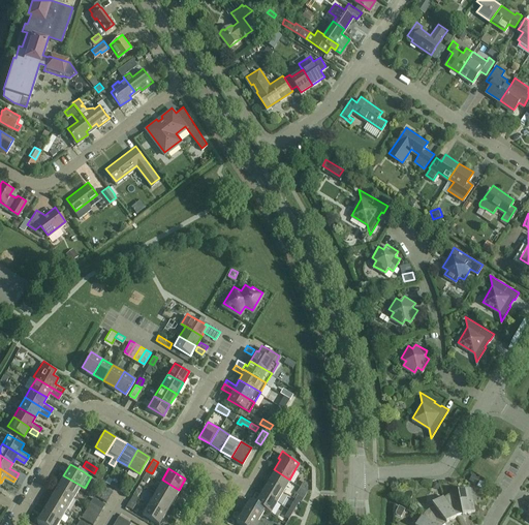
[(283,490),(289,480),(274,469),(268,481),(283,490)]
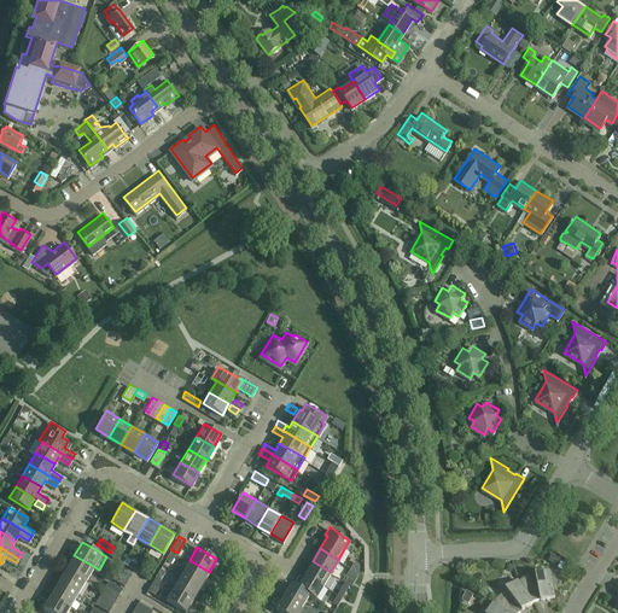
[(178,553),(170,549),(165,558),(172,560),(175,553),(176,554),(178,553)]
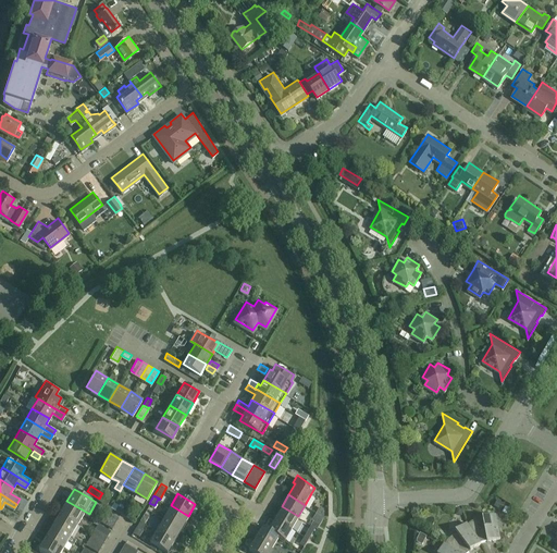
[(124,508),(119,504),(119,503),(114,500),(111,506),(115,508),(122,512),(124,508)]
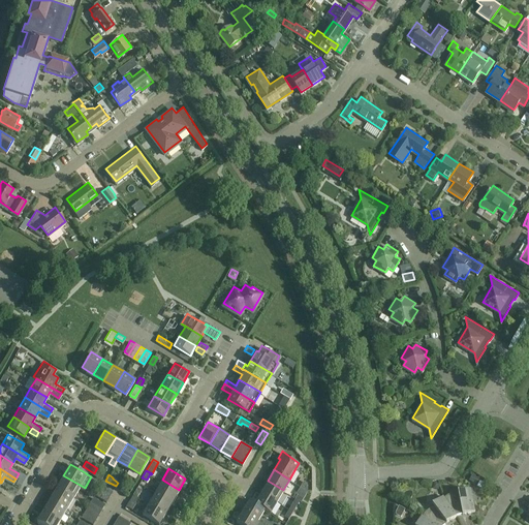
[(73,496),(80,485),(63,475),(57,486),(73,496)]
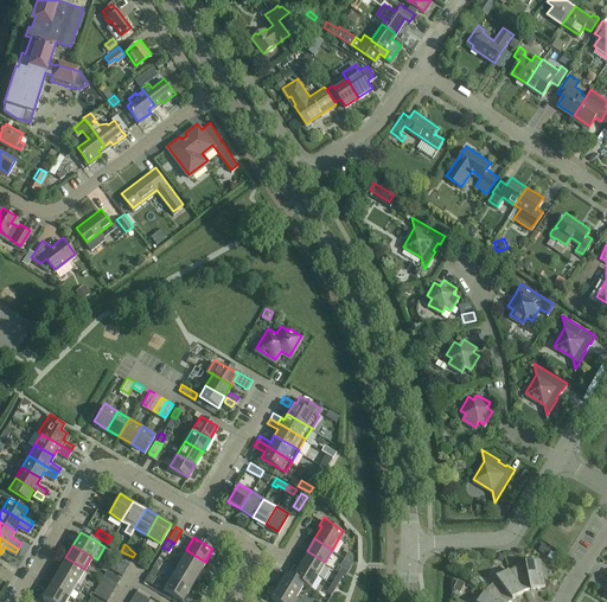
[(197,574),(205,562),(186,550),(178,563),(197,574)]
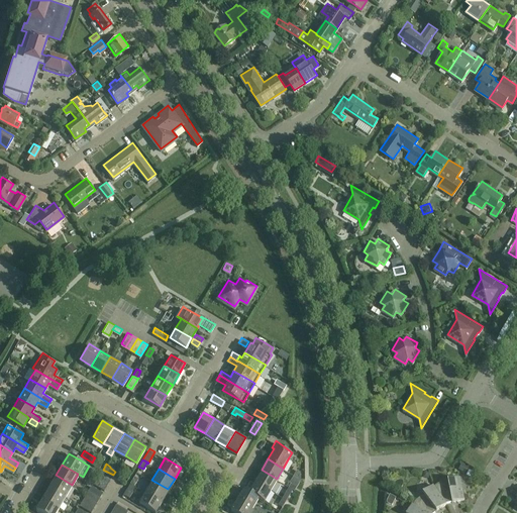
[(270,489),(277,479),(262,470),(255,480),(270,489)]
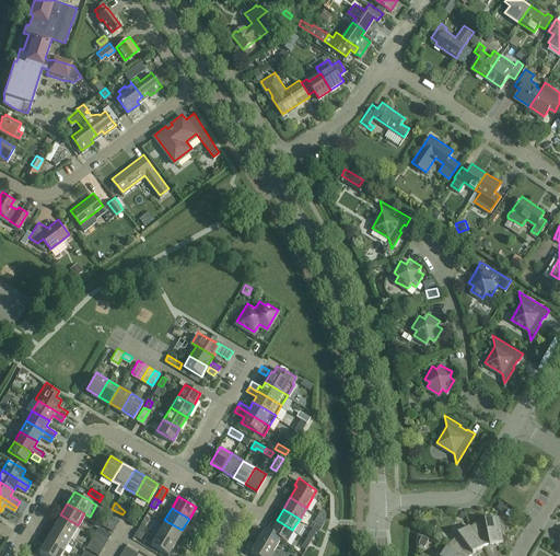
[(116,523),(119,519),(107,511),(104,517),(116,523)]
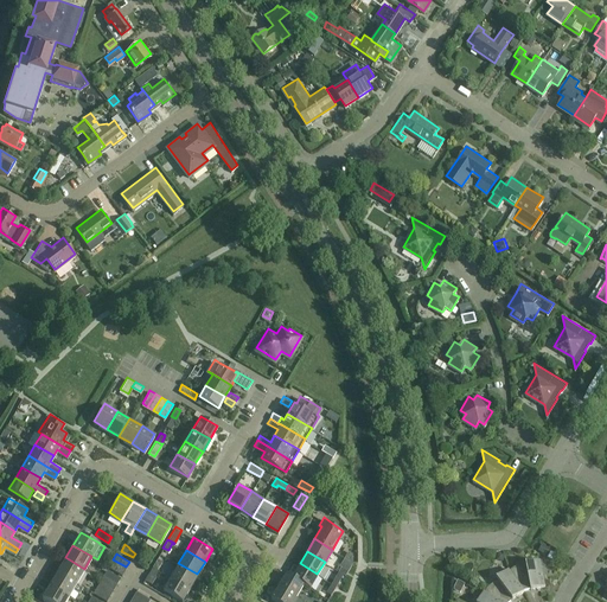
[(65,557),(57,570),(76,581),(84,569),(65,557)]
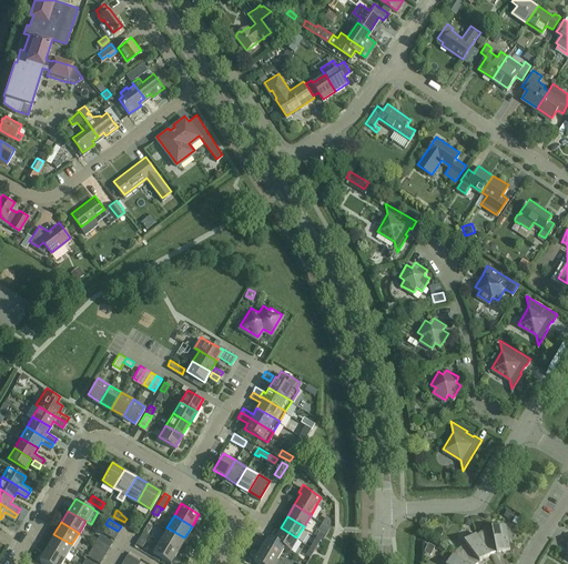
[(325,533),(330,526),(322,522),(317,529),(320,530),(325,533)]
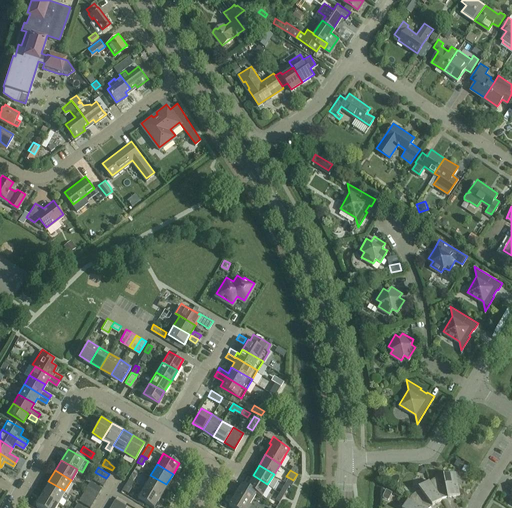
[(448,495),(460,493),(456,471),(444,473),(444,474),(434,476),(430,480),(442,496),(448,495)]
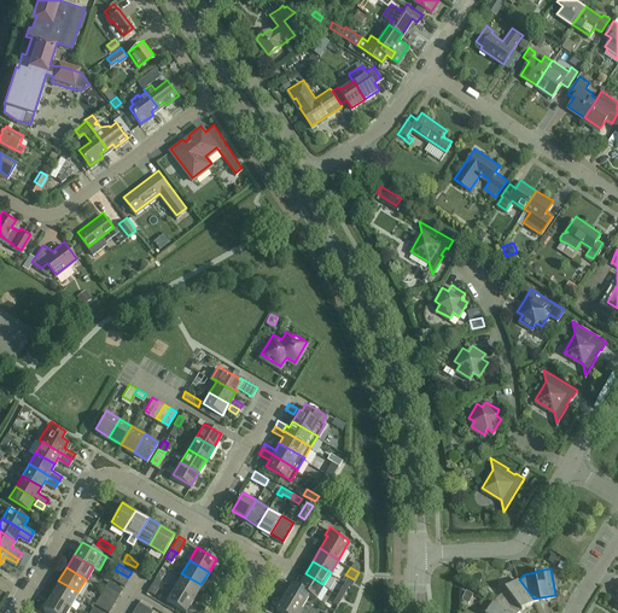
[(124,584),(128,577),(115,570),(111,576),(124,584)]
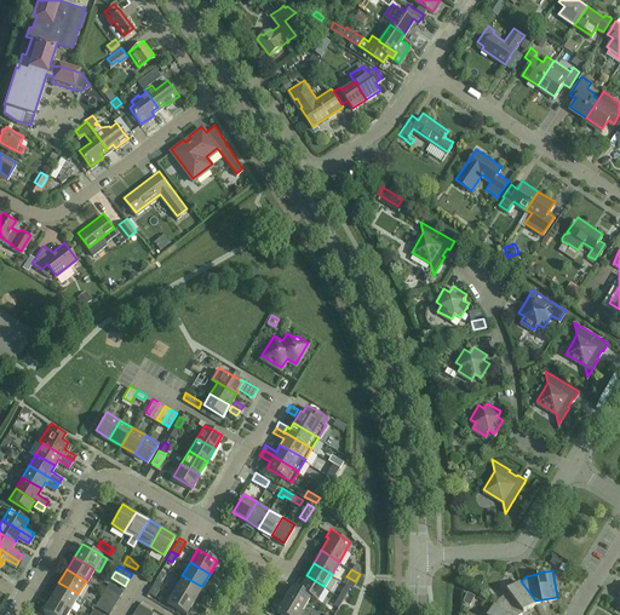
[(194,599),(201,586),(182,575),(174,587),(194,599)]
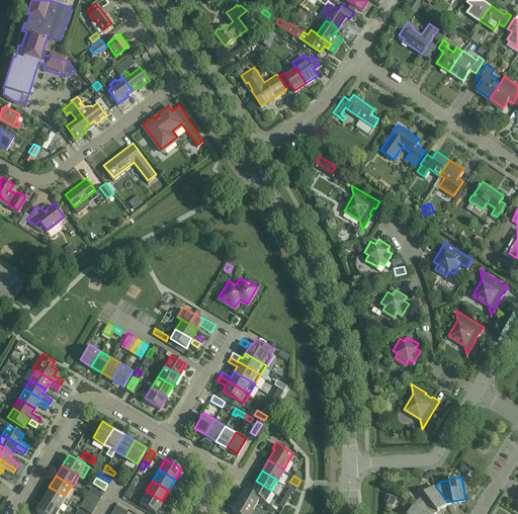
[(264,501),(270,490),(256,481),(249,492),(259,497),(264,501)]
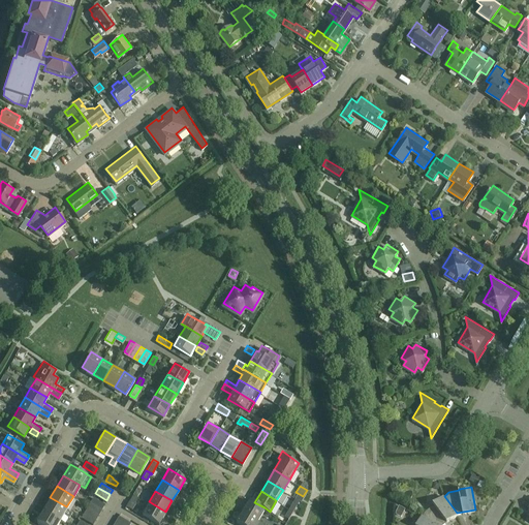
[(102,507),(105,502),(93,495),(91,500),(102,507)]
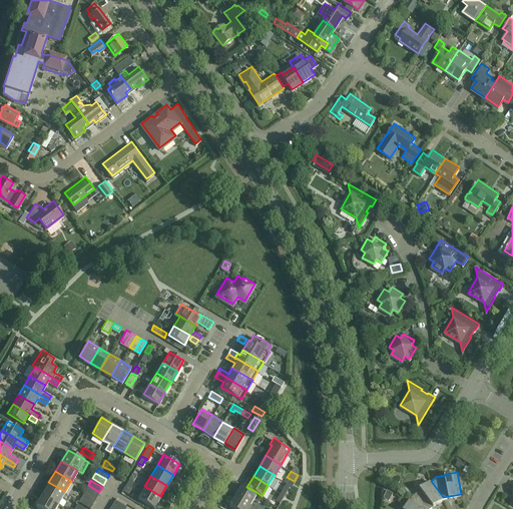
[(431,481),(430,480),(420,487),(421,488),(413,494),(410,499),(428,508),(433,504),(434,505),(443,497),(431,481)]
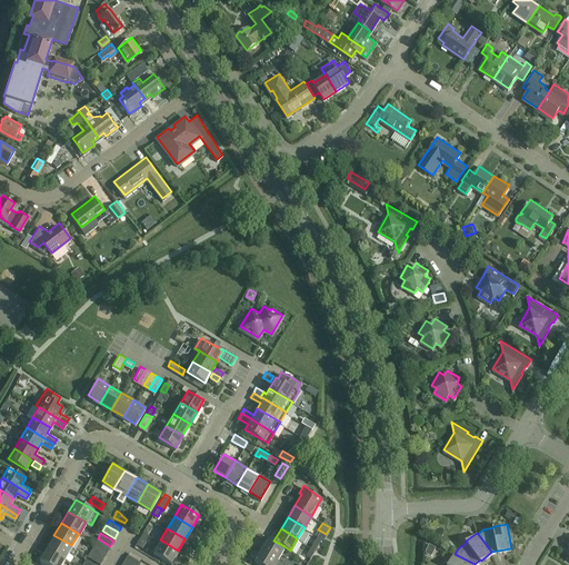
[(75,555),(78,549),(71,545),(53,535),(47,547),(65,557),(68,552),(75,555)]
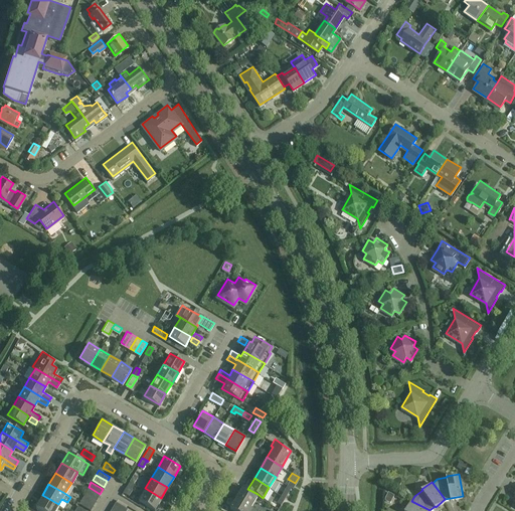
[(129,494),(132,488),(126,485),(123,490),(129,494)]
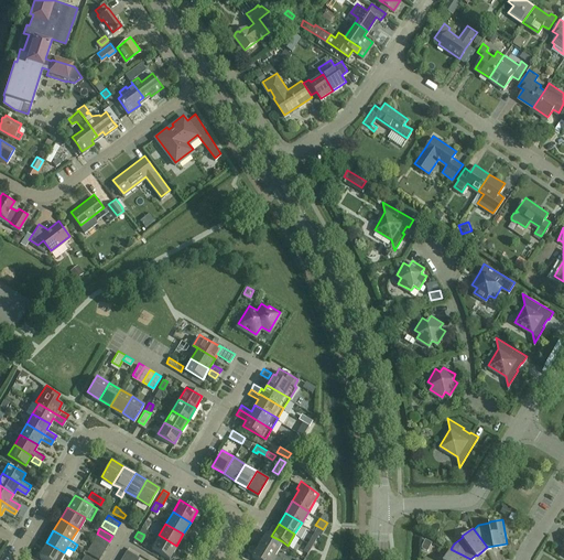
[(282,541),(271,536),(266,531),(258,544),(274,553),(282,541)]
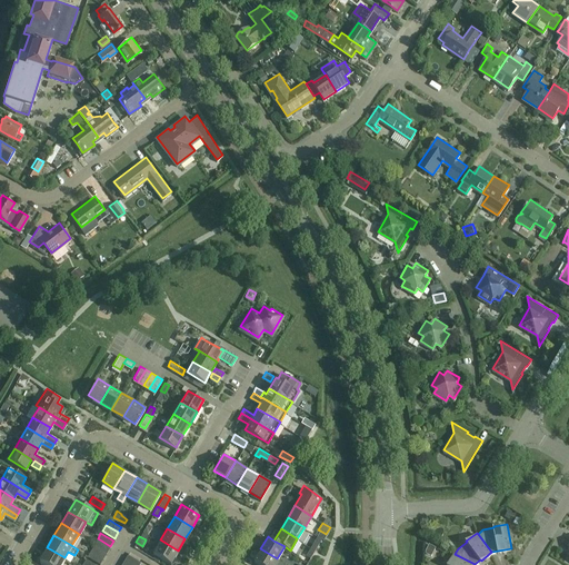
[(107,552),(110,546),(98,538),(95,544),(107,552)]
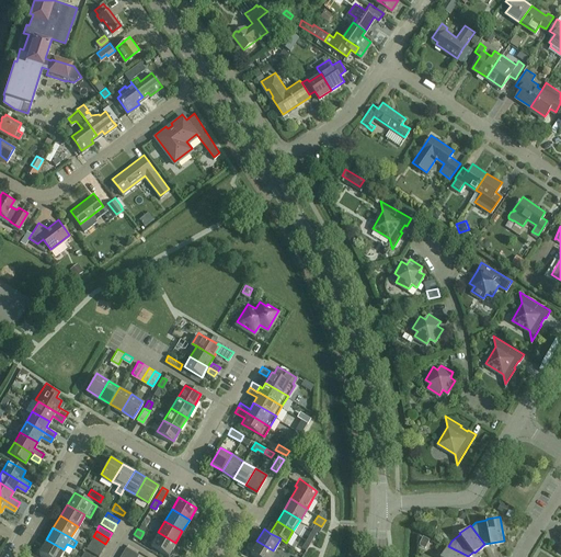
[(310,531),(306,538),(310,542),(315,534),(310,531)]
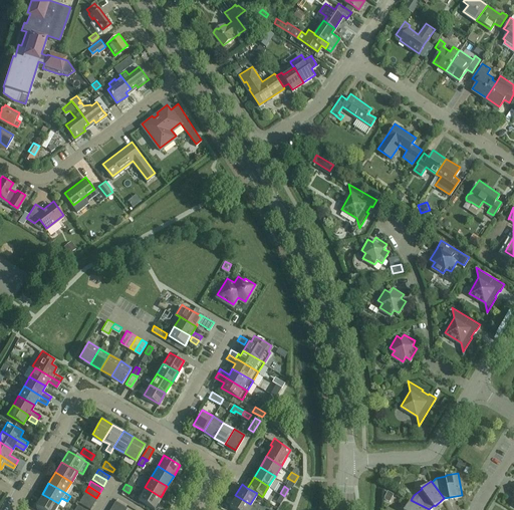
[(154,508),(161,497),(145,487),(138,498),(154,508)]
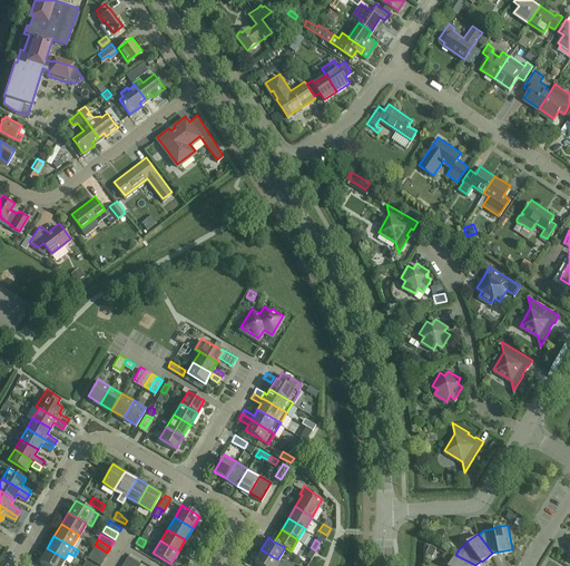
[(104,557),(107,553),(95,545),(91,550),(104,557)]
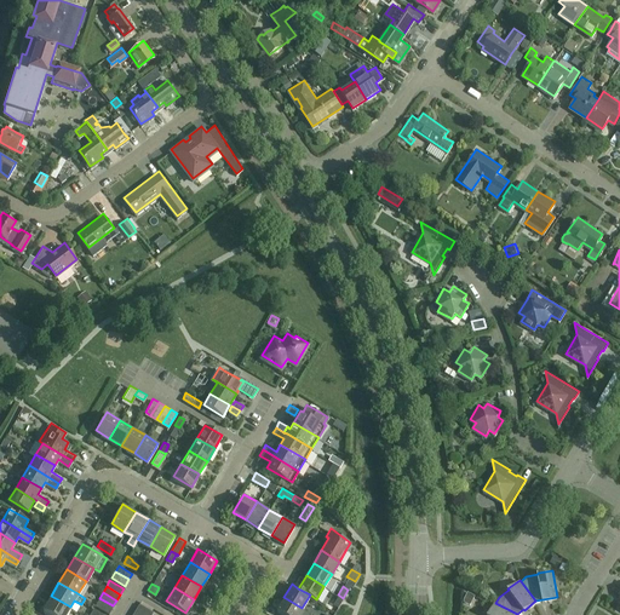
[(338,605),(343,598),(338,595),(333,602),(338,605)]
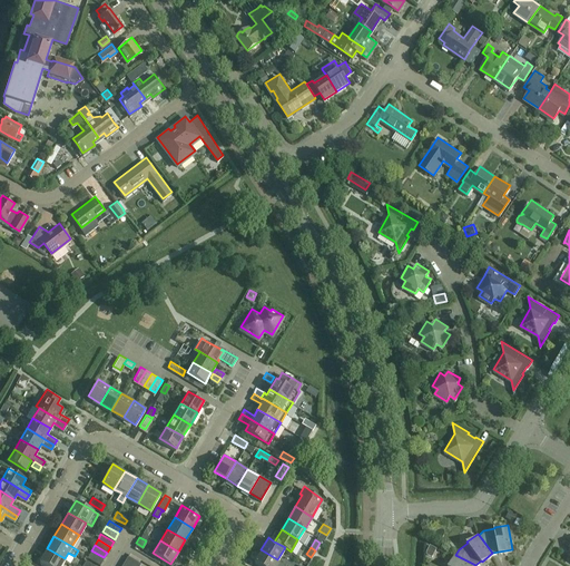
[(50,565),(59,565),(65,558),(47,548),(40,559),(50,565)]
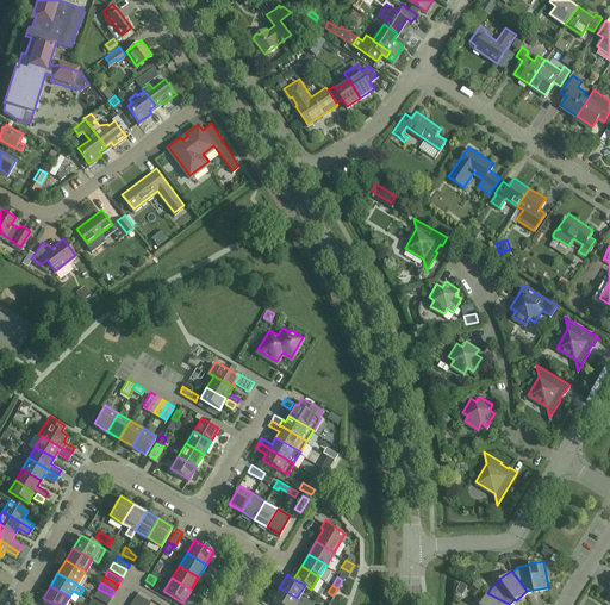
[(280,604),(292,604),(296,600),(297,598),(279,587),(272,600),(280,604)]
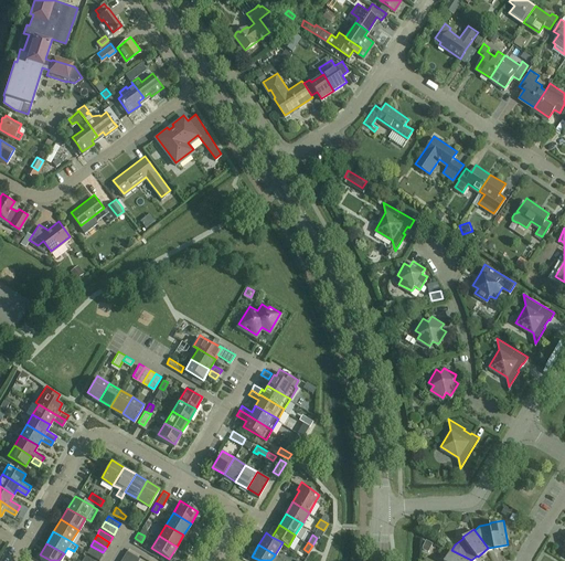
[(99,559),(103,552),(91,546),(87,551),(99,559)]
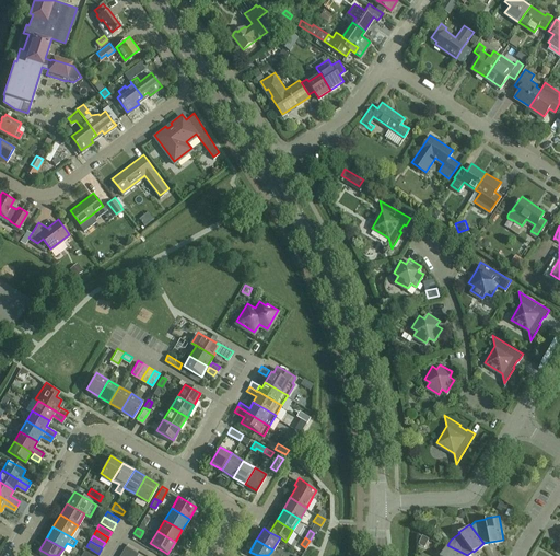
[(133,555),(135,555),(138,552),(126,544),(123,549),(133,555)]
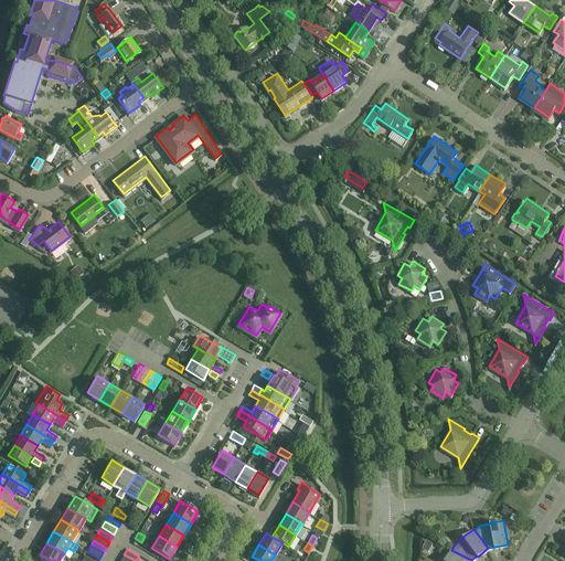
[(471,560),(472,560),(471,560),(451,550),(450,549),(445,560),(444,560),(471,560)]
